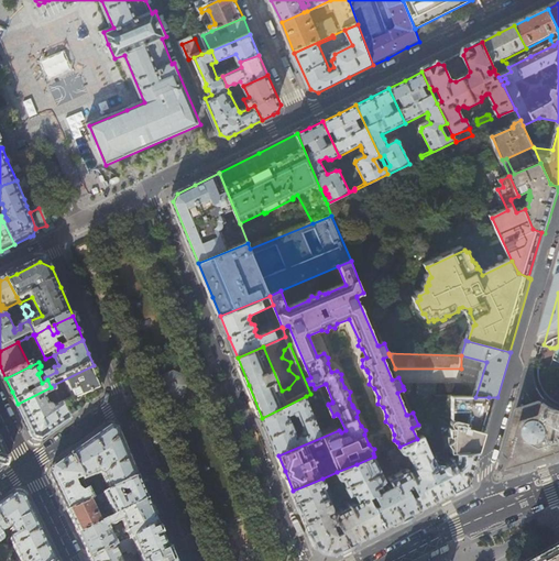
[(99,377),(94,365),(53,385),(54,386),(58,394),(64,406),(72,420),(85,410),(101,399),(103,391),(99,377)]
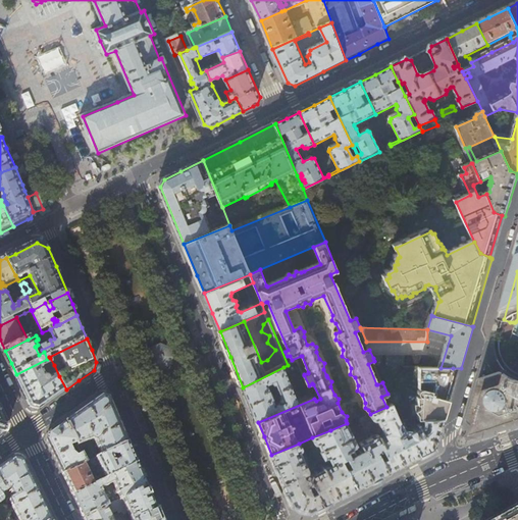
[(172,352),(164,349),(156,352),(153,359),(156,367),(164,370),(168,369),(172,367),(175,360),(172,352)]
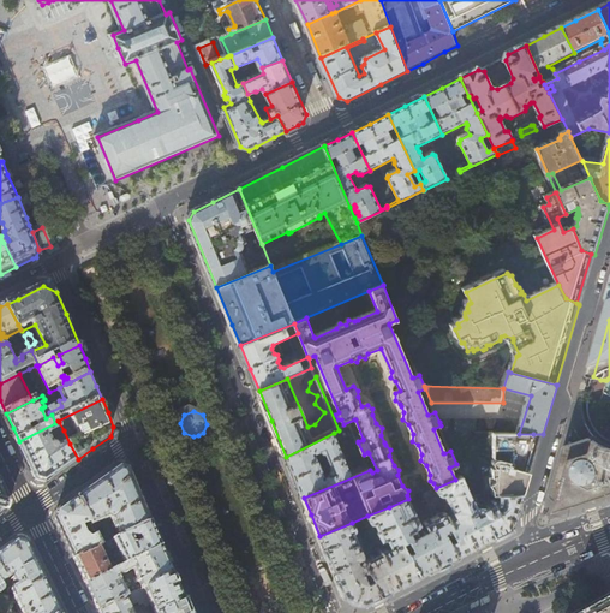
[(509,434),(508,421),(440,422),(441,426),(444,435),(465,435),(470,435),(495,434),(509,434)]
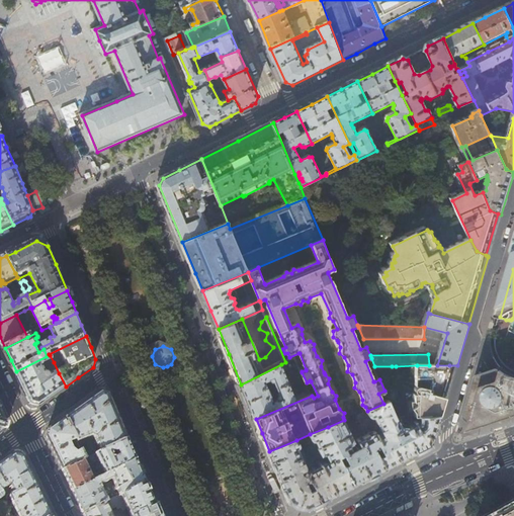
[(54,362),(50,355),(47,356),(16,371),(25,390),(33,406),(40,408),(54,399),(68,389),(66,387),(59,373),(52,377),(47,375),(45,370),(46,366),(54,362)]
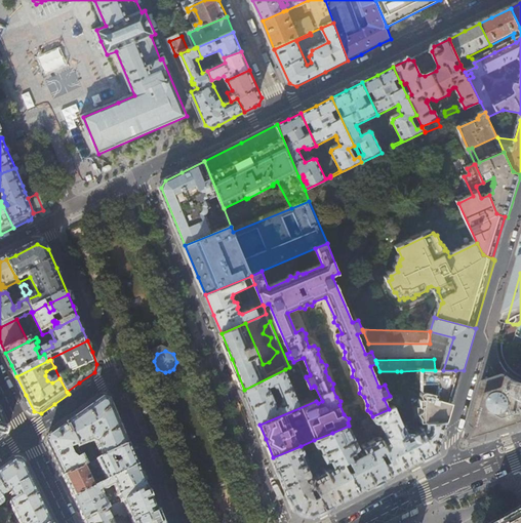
[(520,378),(513,373),(505,375),(497,368),(492,369),(478,421),(477,424),(487,434),(488,435),(497,432),(520,424),(520,378)]
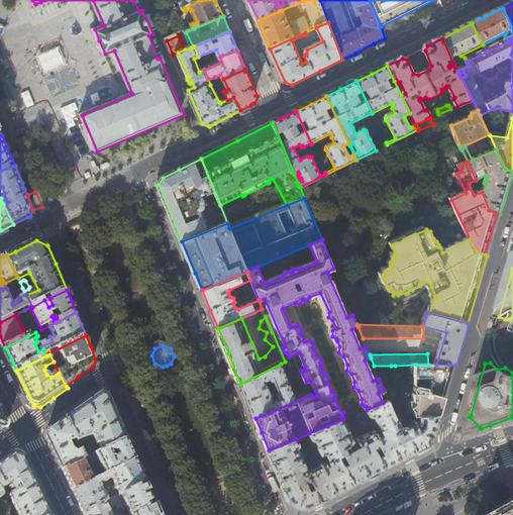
[(243,391),(255,418),(311,395),(309,391),(299,396),(296,398),(281,364),(240,384),(243,391)]
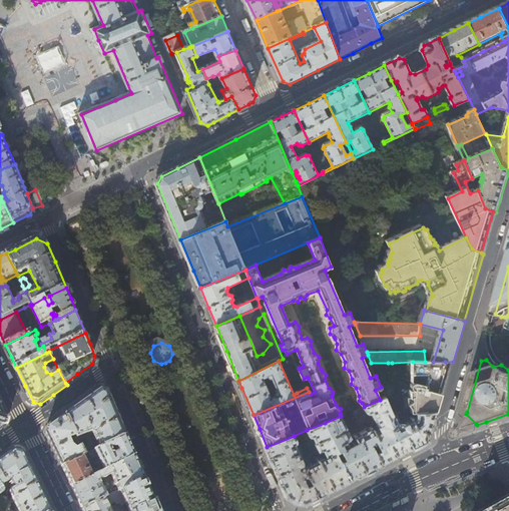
[(446,369),(445,362),(433,362),(425,362),(413,362),(413,383),(416,384),(418,385),(418,391),(414,392),(412,392),(412,399),(414,399),(414,403),(412,405),(410,406),(413,410),(413,414),(418,414),(438,412),(442,398),(439,393),(446,370),(446,369)]
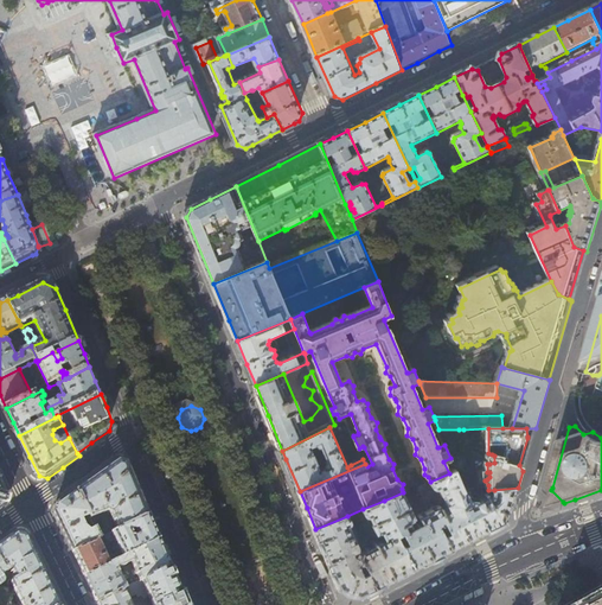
[(153,516),(130,464),(122,462),(101,477),(79,491),(93,518),(94,520),(110,514),(114,515),(121,532),(153,516)]
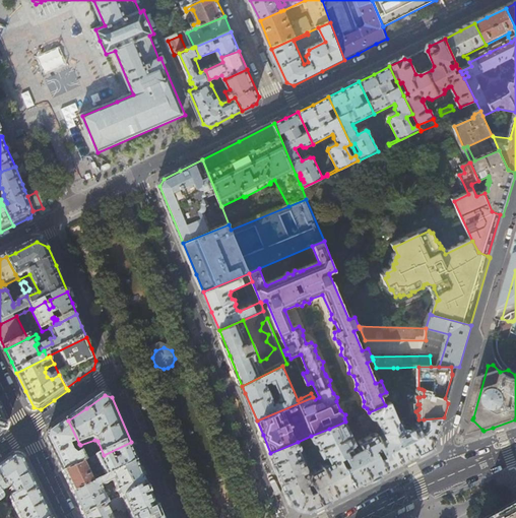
[(424,419),(424,425),(411,432),(405,421),(399,422),(398,421),(390,403),(385,405),(369,412),(372,417),(374,418),(377,418),(386,436),(381,439),(384,446),(381,448),(386,457),(382,459),(389,471),(406,462),(435,447),(444,417),(424,419)]
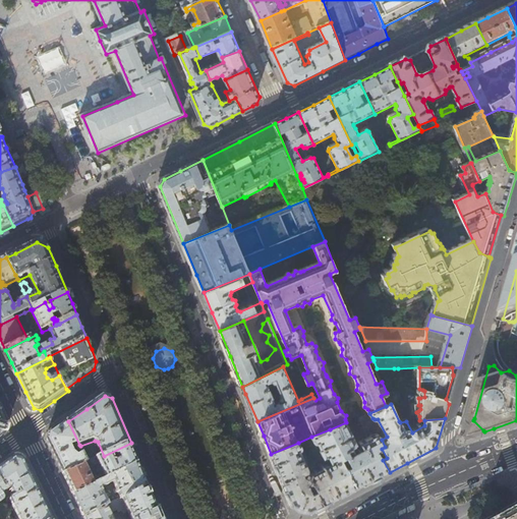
[(0,439),(7,435),(8,426),(3,415),(0,408),(0,439)]
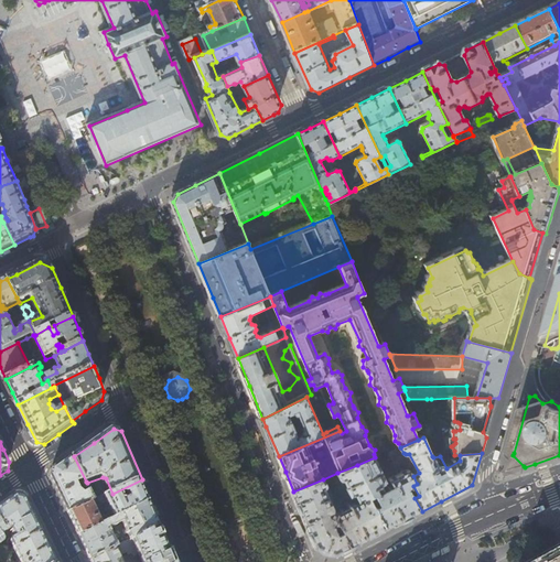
[(92,493),(92,492),(86,494),(83,492),(85,490),(83,487),(81,488),(79,484),(86,482),(74,456),(63,464),(56,469),(54,478),(61,492),(72,514),(96,501),(92,493)]
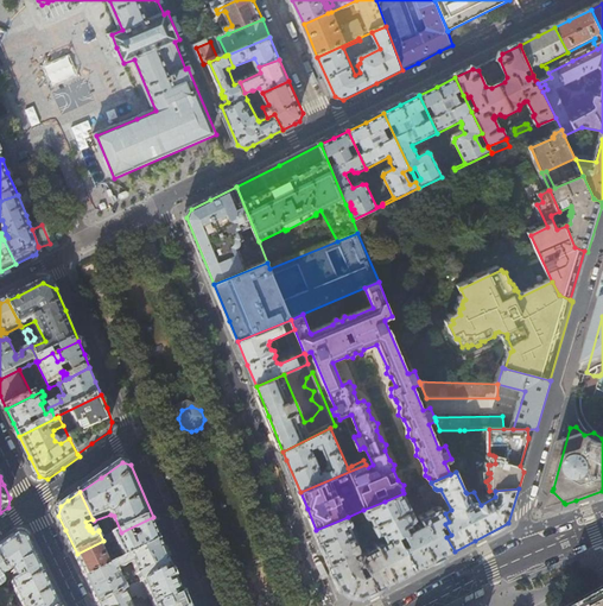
[(445,513),(443,509),(423,519),(425,525),(414,530),(411,524),(417,522),(411,512),(413,510),(404,493),(385,502),(401,536),(404,535),(410,545),(405,549),(417,570),(436,561),(455,551),(446,537),(445,538),(440,528),(445,524),(449,522),(445,513)]
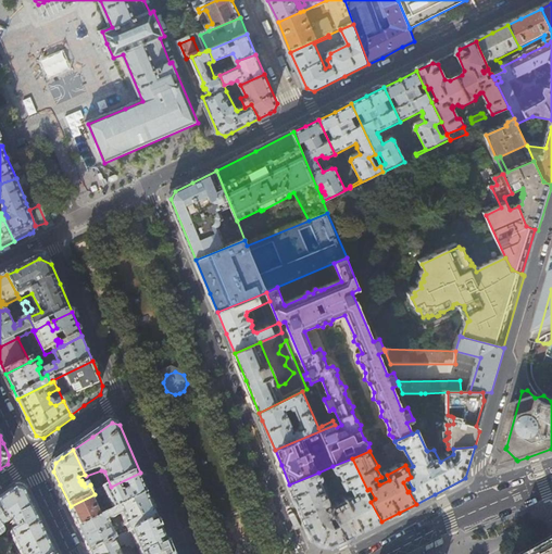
[(365,492),(367,490),(352,458),(333,466),(336,474),(340,475),(348,490),(351,489),(355,495),(352,498),(349,496),(345,499),(345,500),(342,502),(333,506),(331,512),(334,516),(338,525),(337,526),(338,529),(340,528),(347,540),(365,530),(381,521),(371,502),(365,492)]
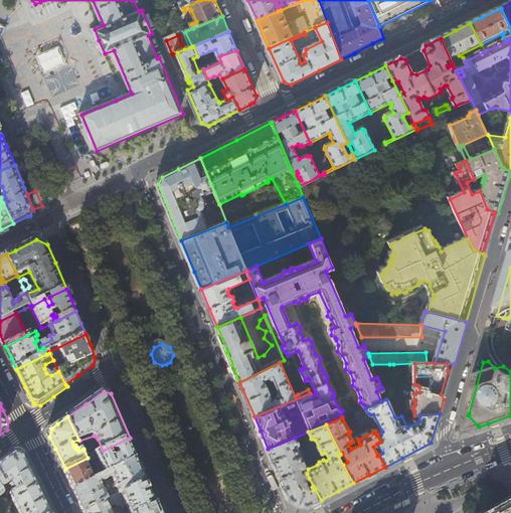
[(134,449),(130,438),(103,451),(100,453),(104,464),(99,467),(101,472),(103,476),(138,459),(134,449)]
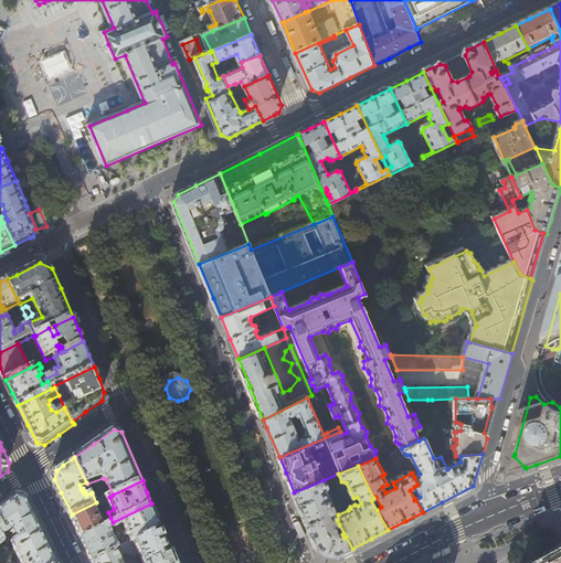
[(334,512),(334,510),(326,490),(327,487),(324,480),(294,492),(307,523),(317,549),(338,556),(352,549),(346,537),(343,538),(342,534),(339,537),(338,535),(335,527),(339,524),(337,520),(338,514),(337,514),(334,512)]
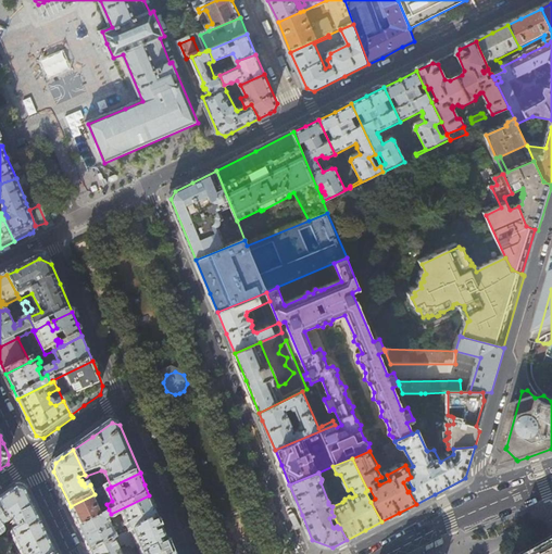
[(100,492),(96,483),(90,486),(95,494),(100,492)]
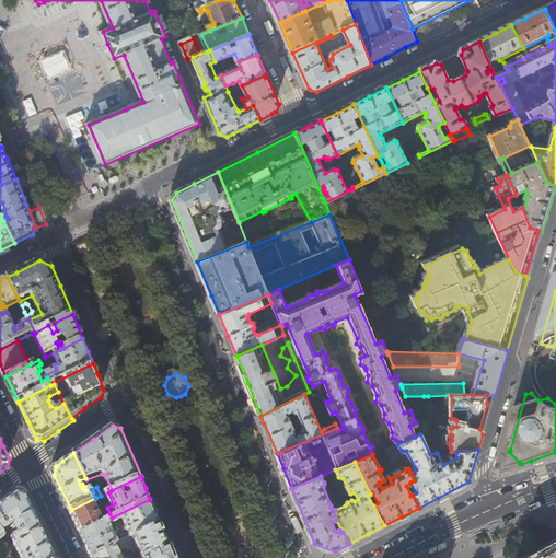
[(35,510),(27,495),(19,491),(7,500),(0,504),(0,513),(11,527),(14,525),(19,534),(16,534),(15,535),(14,536),(14,537),(14,538),(14,539),(18,545),(32,537),(31,535),(44,529),(35,510)]
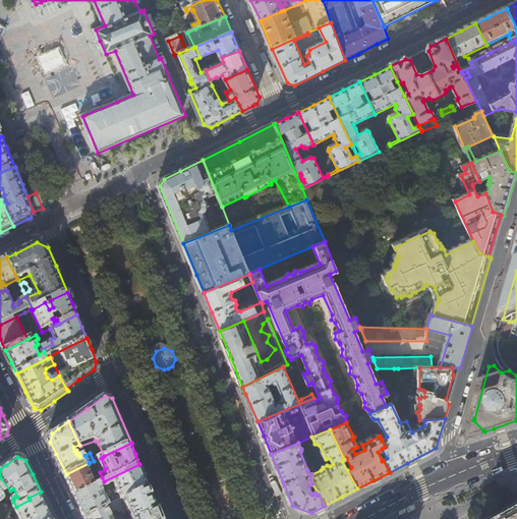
[(97,464),(95,460),(94,461),(89,463),(66,474),(71,485),(75,495),(102,482),(104,481),(102,477),(96,479),(93,471),(95,470),(93,466),(97,464)]
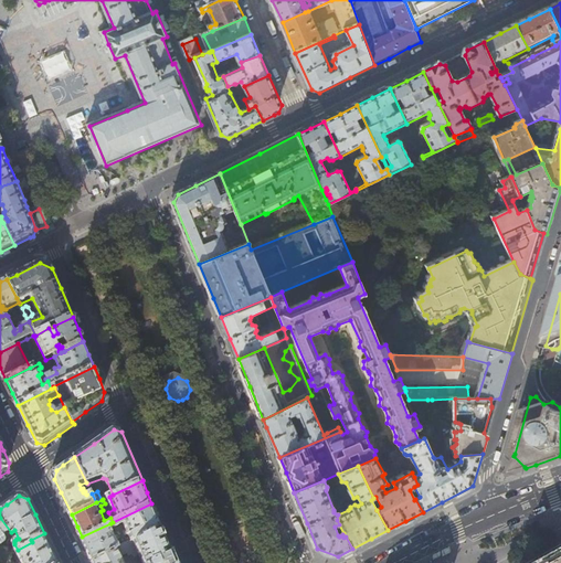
[(156,514),(151,503),(113,522),(110,523),(113,528),(118,529),(127,524),(130,532),(128,533),(127,534),(128,537),(130,538),(133,537),(134,540),(130,541),(131,544),(162,529),(156,514)]
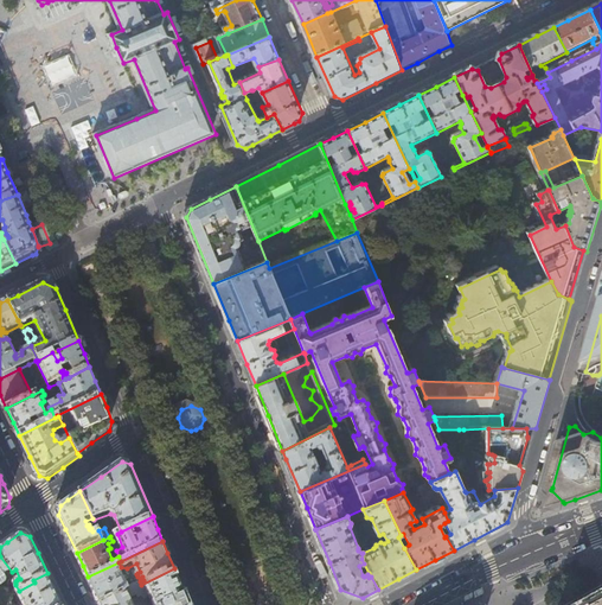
[(12,572),(0,556),(0,588),(5,585),(6,585),(6,584),(7,583),(7,581),(7,580),(5,578),(12,572)]
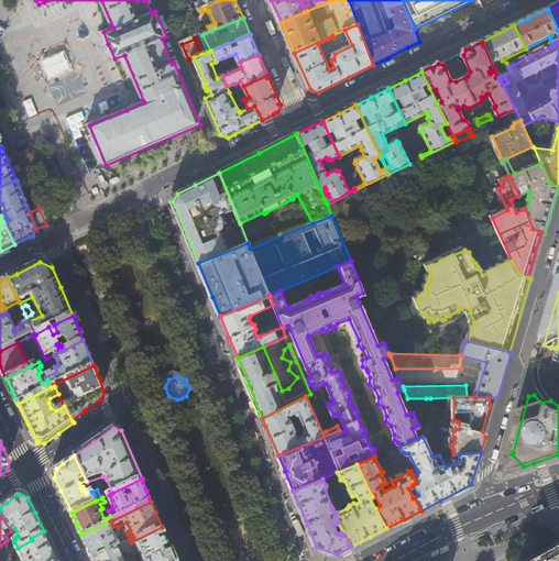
[(112,526),(110,521),(81,535),(88,548),(95,560),(125,545),(123,541),(121,542),(112,526)]
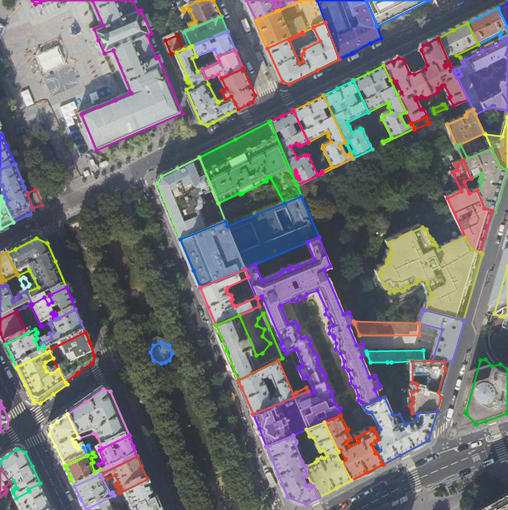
[(159,509),(157,503),(147,479),(119,493),(114,495),(86,509),(113,509),(111,505),(119,502),(120,504),(123,503),(124,506),(129,504),(131,509),(159,509)]
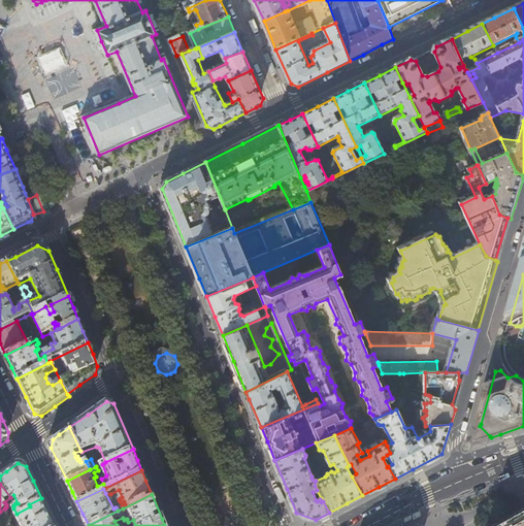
[(54,525),(48,513),(41,498),(29,504),(30,506),(17,514),(22,525),(54,525)]
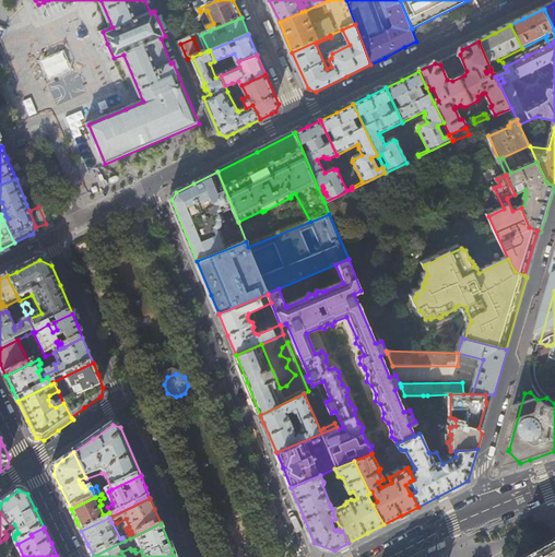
[(554,546),(543,553),(535,556),(554,556),(554,546)]
